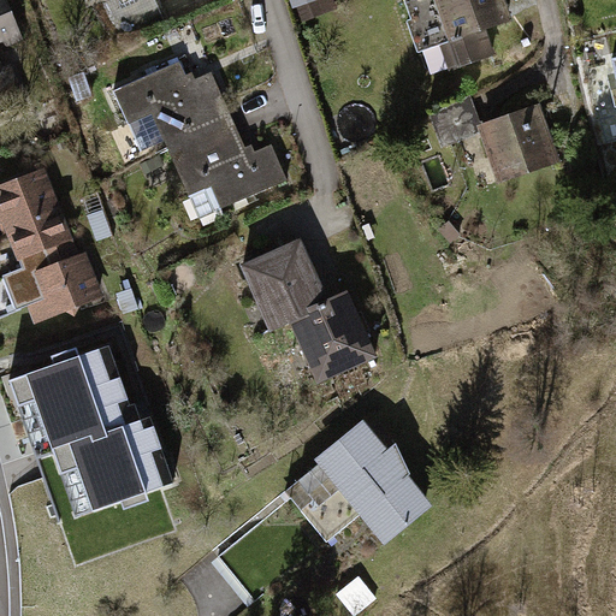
[(0,0),(0,110),(21,102),(6,67),(0,69),(0,37),(17,30),(4,0),(0,0)]
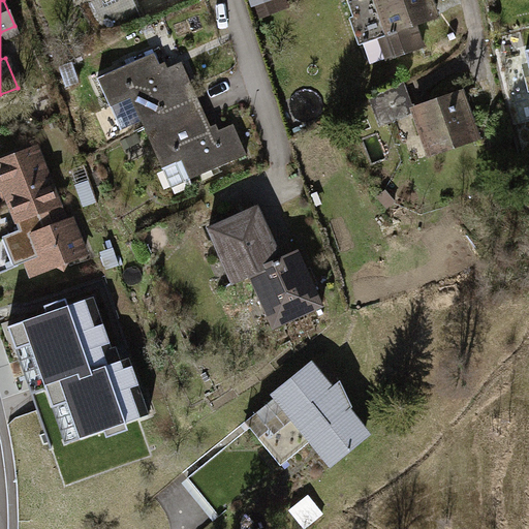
[(254,0),(256,3),(261,2),(266,18),(294,8),(290,0),(254,0)]
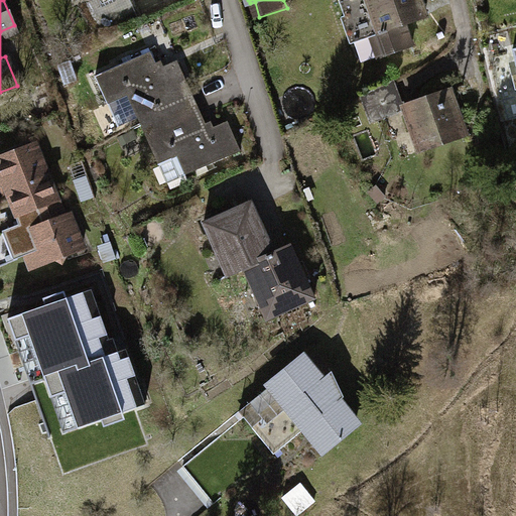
[(350,44),(370,37),(378,58),(411,46),(403,24),(417,19),(414,8),(420,6),(418,0),(338,0),(345,17),(341,18),(350,44)]
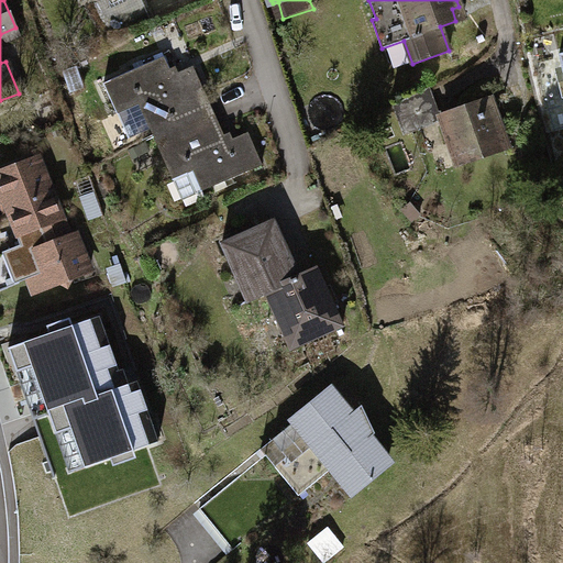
[(105,84),(116,109),(136,99),(154,138),(213,111),(194,66),(173,76),(164,57),(105,84)]
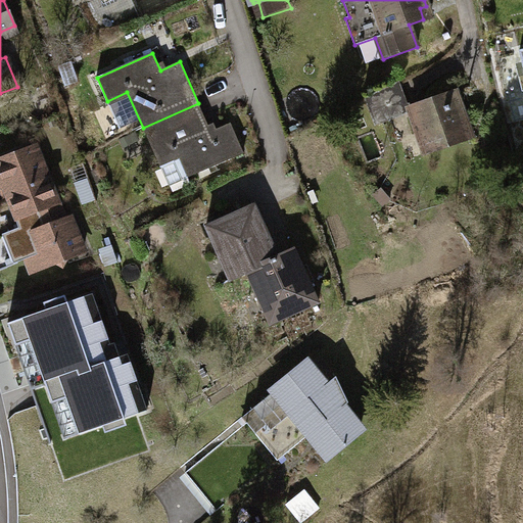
[(396,84),(366,98),(375,126),(390,119),(389,113),(403,108),(396,84)]
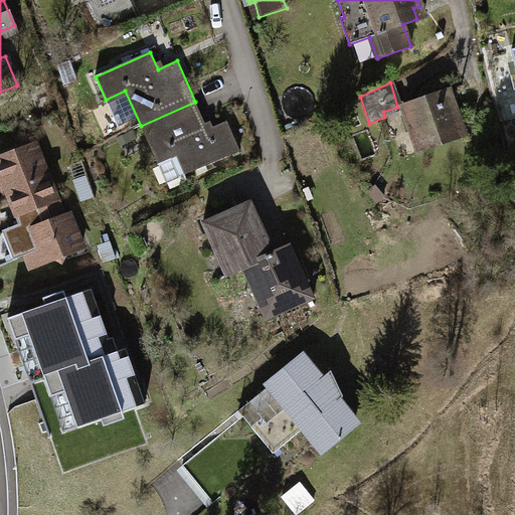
[(448,91),(402,108),(417,151),(464,135),(448,91)]
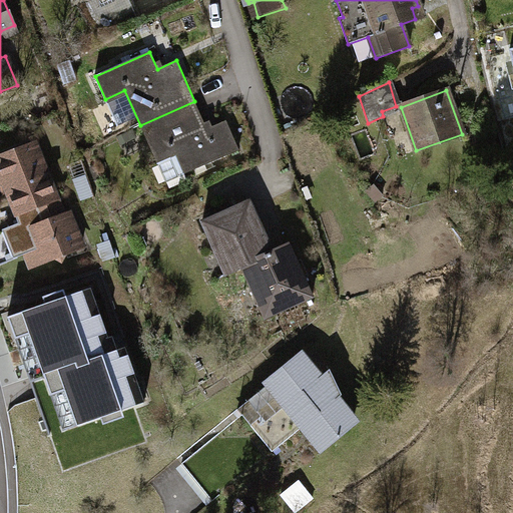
[(194,101),(140,125),(165,182),(238,150),(226,121),(207,129),(194,101)]
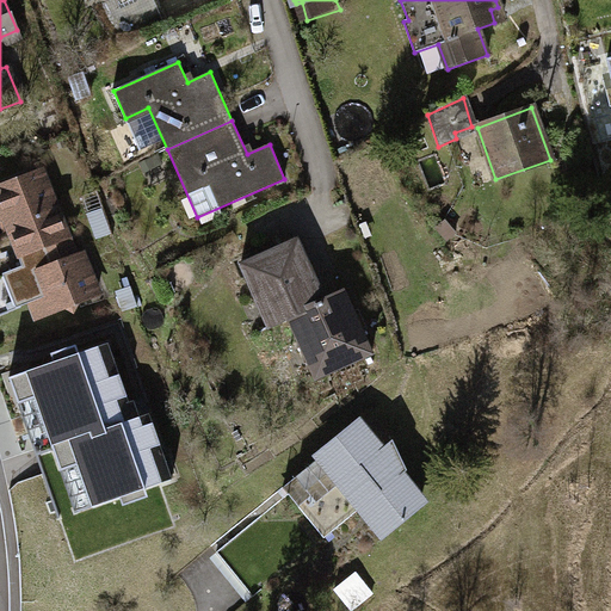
[(42,173),(0,189),(0,215),(6,214),(14,234),(0,239),(0,258),(65,233),(42,173)]
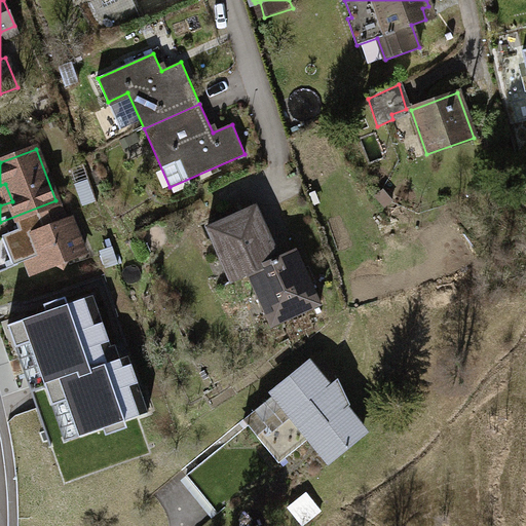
[(58,199),(55,200),(0,222),(0,239),(24,230),(27,237),(32,235),(38,252),(26,256),(31,269),(52,262),(63,267),(68,257),(84,253),(71,219),(66,221),(58,199)]
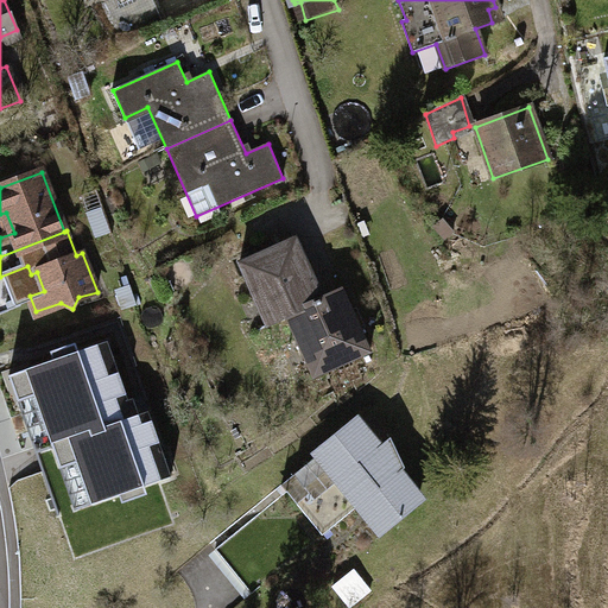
[(322,297),(296,238),(240,263),(257,299),(266,295),(278,320),(286,316),(323,299),(322,297)]
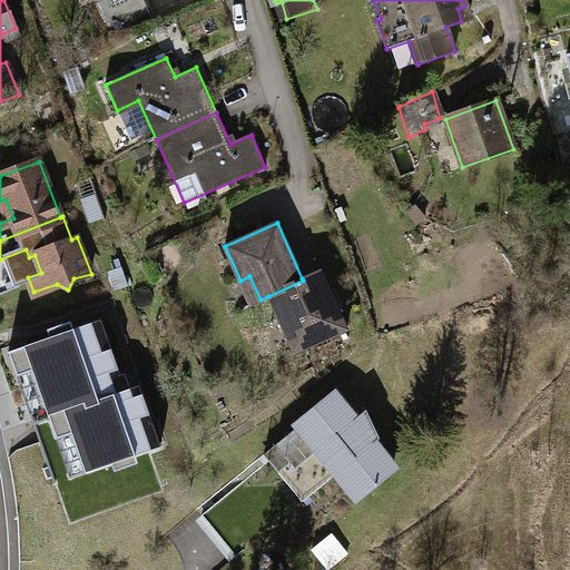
[(303,281),(268,296),(284,328),(293,324),(304,350),(347,330),(321,269),(302,278),(303,281)]
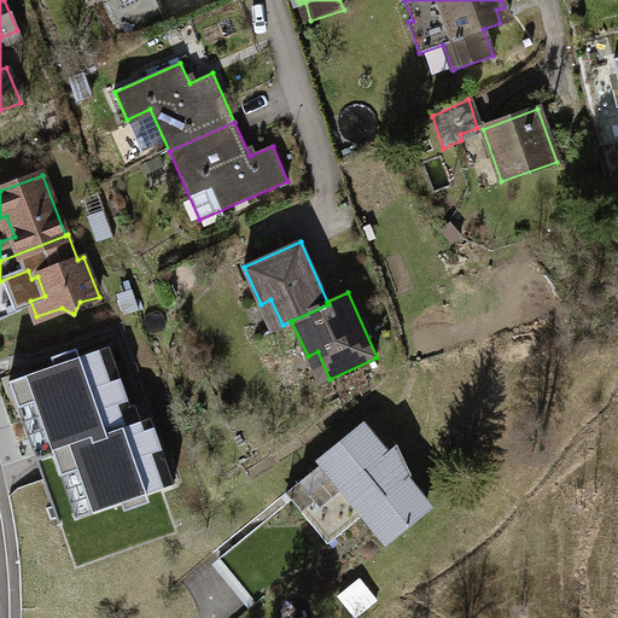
[(110,348),(9,382),(18,407),(35,402),(62,474),(79,470),(93,512),(174,484),(152,419),(141,421),(135,403),(130,406),(110,348)]
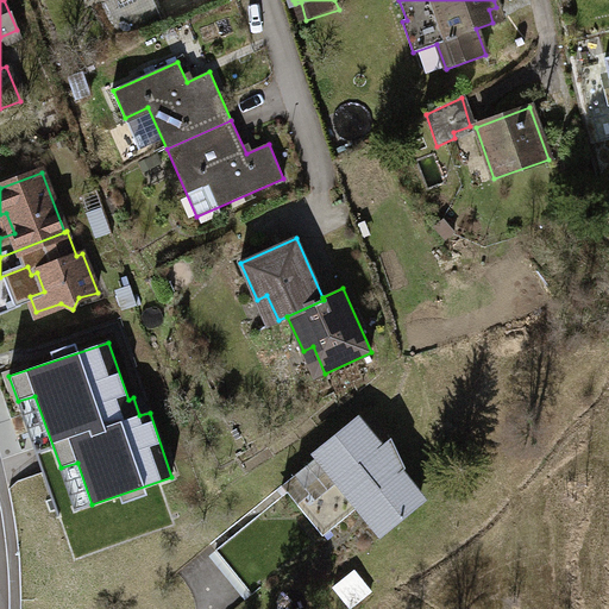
[(358,424),(282,485),(324,537),(357,509),(346,496),(351,493),(382,531),(395,519),(399,523),(409,514),(407,510),(421,498),(400,473),(406,468),(391,438),(380,447),(358,424)]
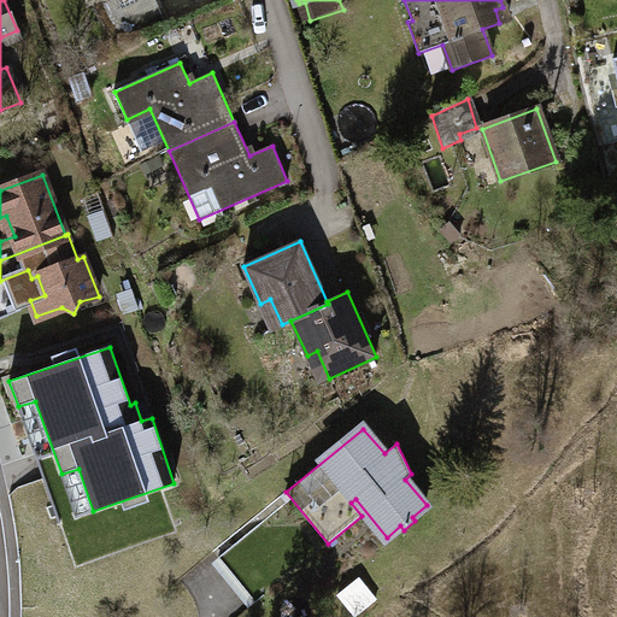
[(358,579),(338,595),(354,616),(375,600),(358,579)]
